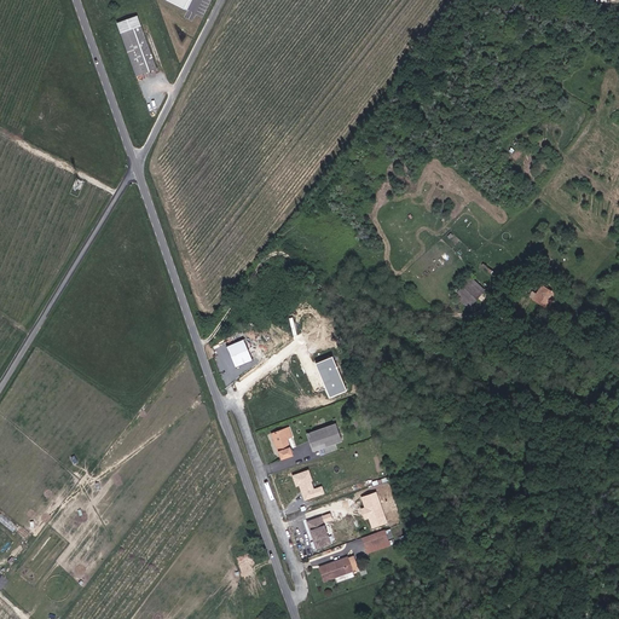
[(137,75),(157,68),(143,24),(121,32),(137,75)]
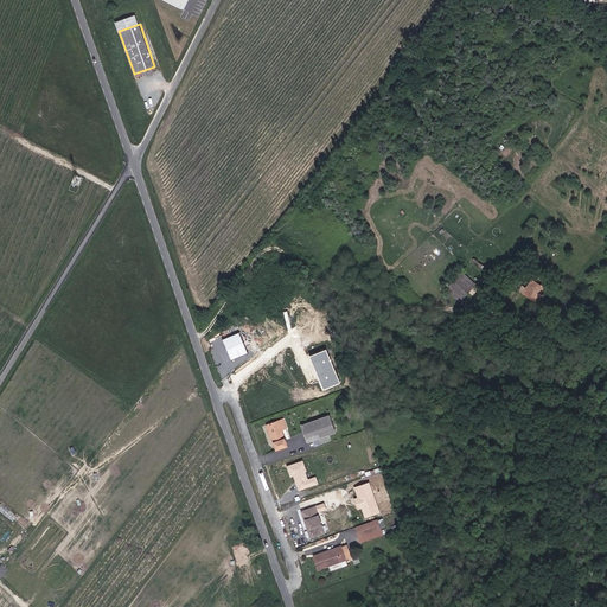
[(460,300),(474,287),(462,274),(448,288),(460,300)]
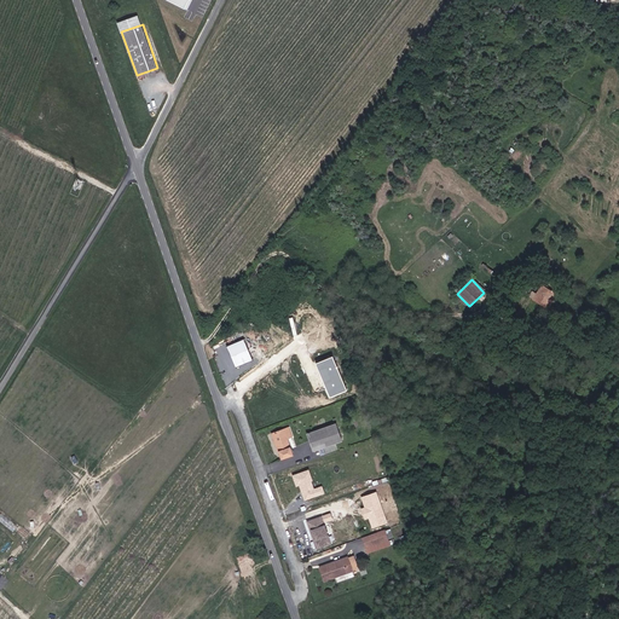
[(549,307),(557,293),(544,285),(537,300),(549,307)]
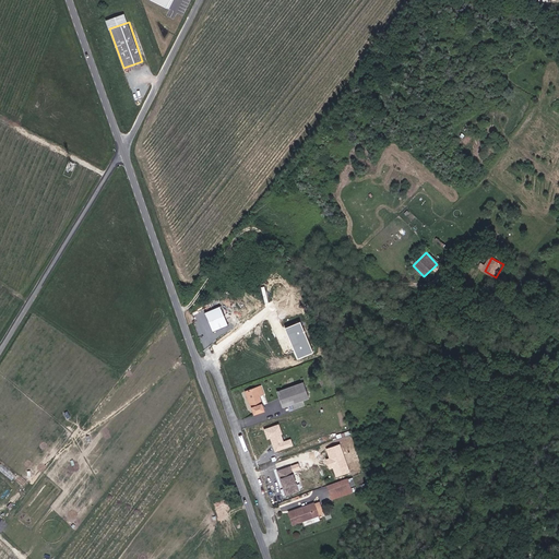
[(13,278),(10,283),(18,288),(20,283),(13,278)]
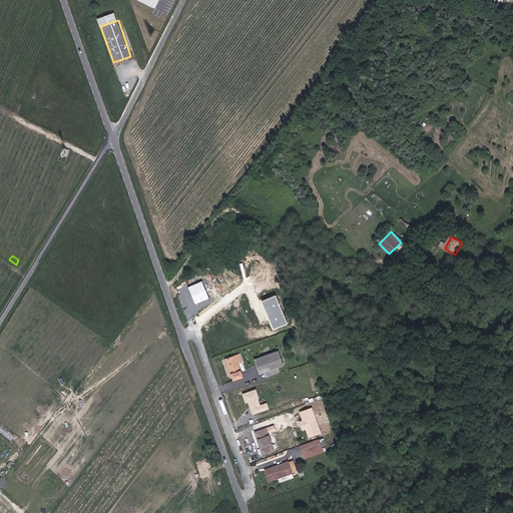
[(188,287),(195,304),(209,298),(202,281),(188,287)]
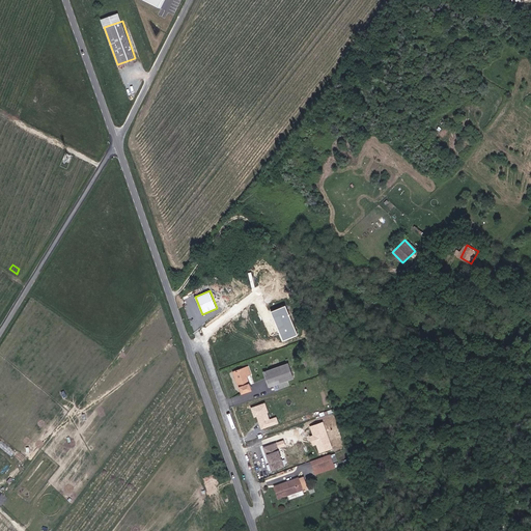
[(266,371),(270,385),(295,376),(289,363),(266,371)]
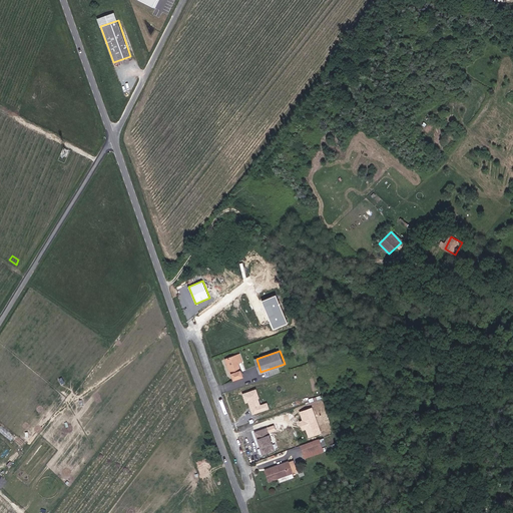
[(238,363),(236,356),(226,359),(231,374),(232,374),(234,380),(243,377),(238,363)]
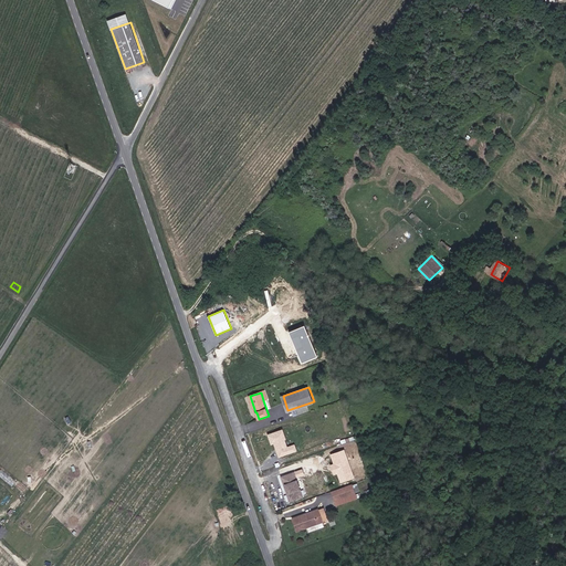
[(271,444),(274,443),(278,457),(297,451),(295,443),(287,446),(283,429),(268,433),(271,444)]
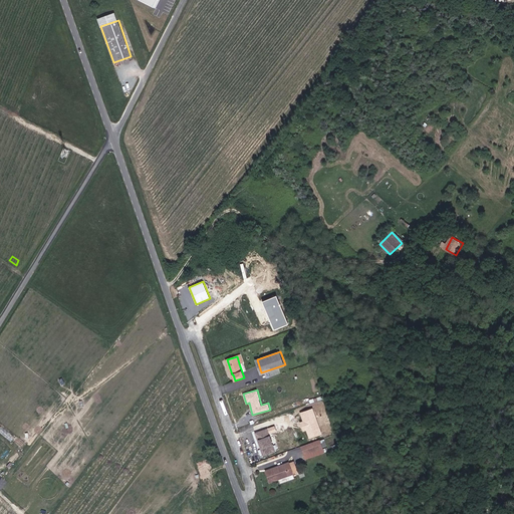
[(264,455),(272,452),(271,448),(272,445),(273,444),(268,430),(256,433),(264,455)]
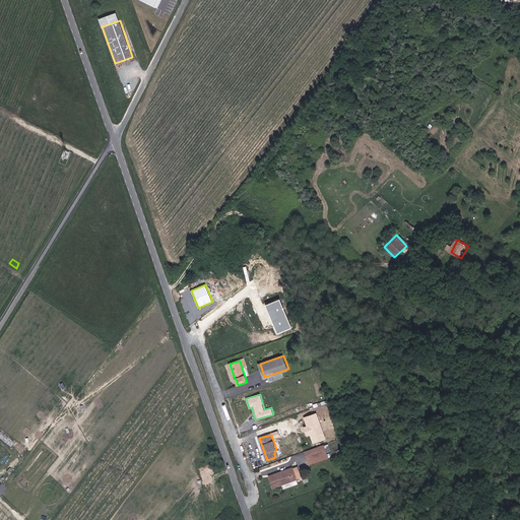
[(325,445),(306,452),(310,463),(329,457),(325,445)]
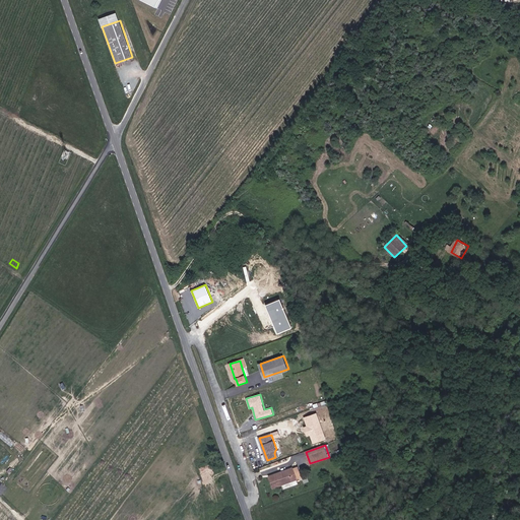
[(294,468),(270,476),(274,488),(294,480),(291,475),(296,474),(294,468)]
